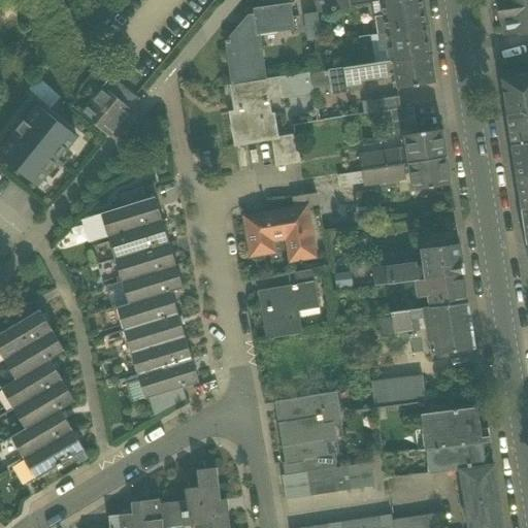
[(348,0),(315,0),(320,13),(350,8),(348,0)]
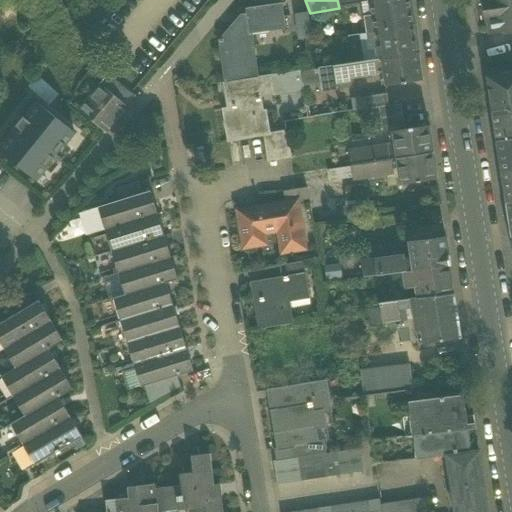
[(366,16),(368,33),(413,25),(409,0),(384,0),(370,2),(371,15),(366,16)]
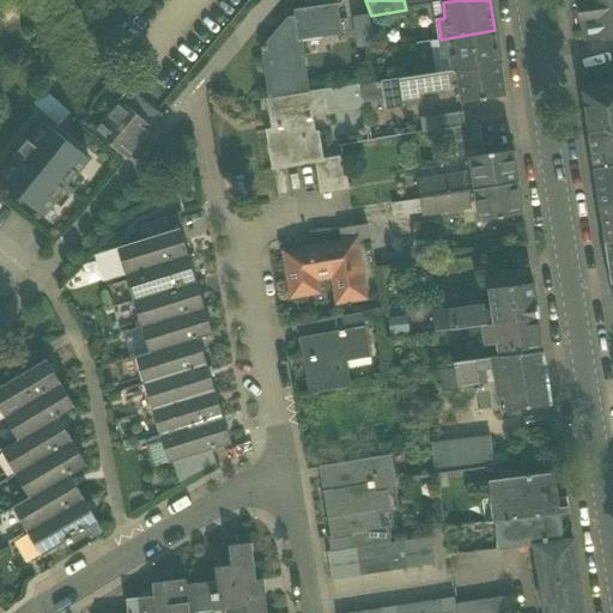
[(583,19),(586,40),(604,36),(604,38),(612,37),(612,0),(580,0),(581,4),(578,5),(581,19),(583,19)]
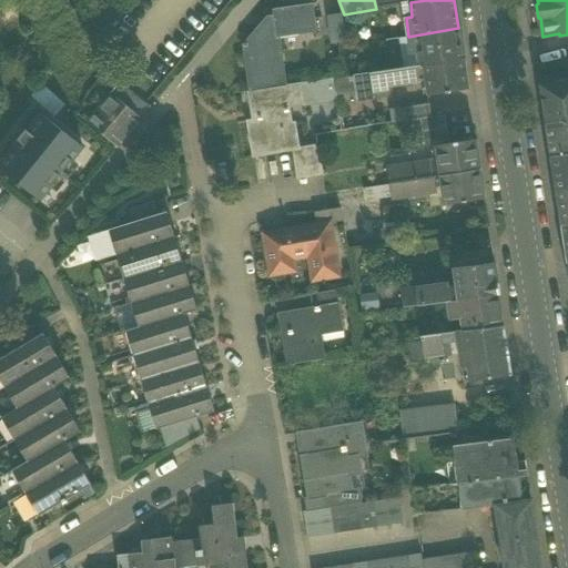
[(249,92),(254,91),(287,85),(280,37),(317,31),(313,3),(273,9),(274,14),(267,16),(242,46),(249,92)]
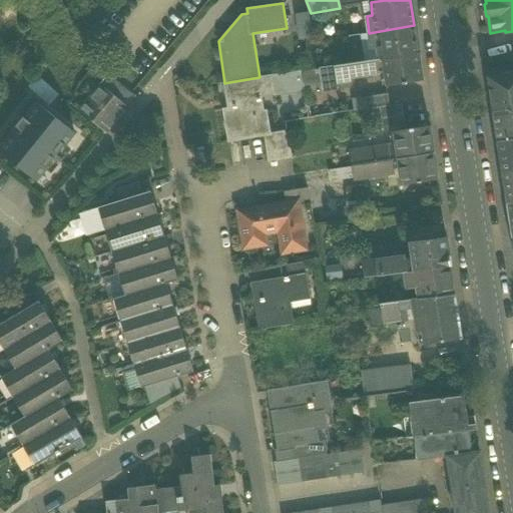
[(309,12),(298,12),(298,37),(310,36),(309,12)]
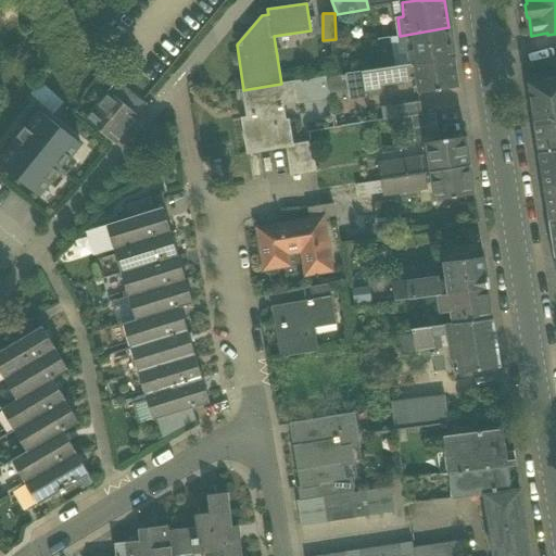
[(409,51),(412,64),(414,64),(454,58),(449,27),(400,36),(402,52),(409,51)]
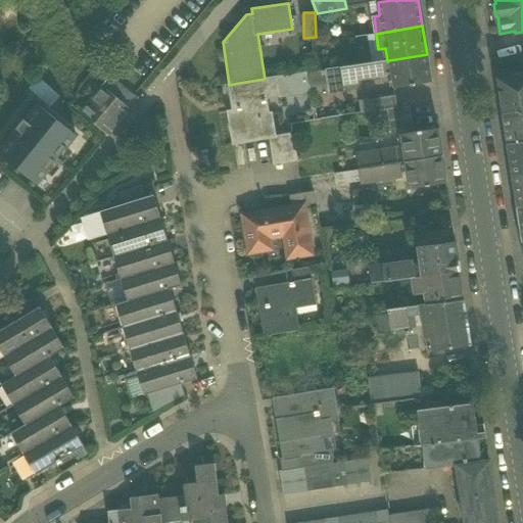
[(427,54),(389,60),(391,73),(393,86),(431,81),(427,54)]
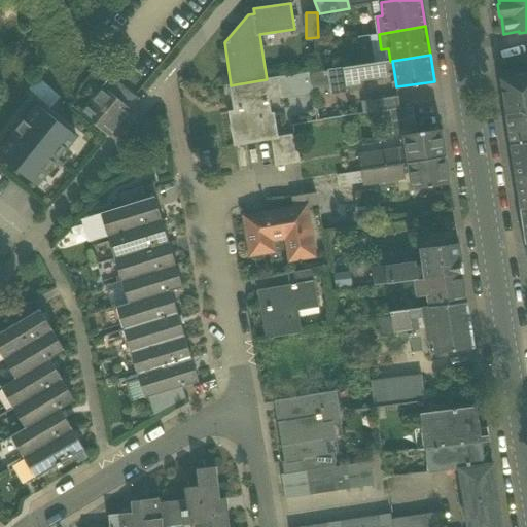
[(390,61),(326,71),(330,92),(361,88),(360,80),(389,75),(388,74),(394,73),(392,61),(390,61)]
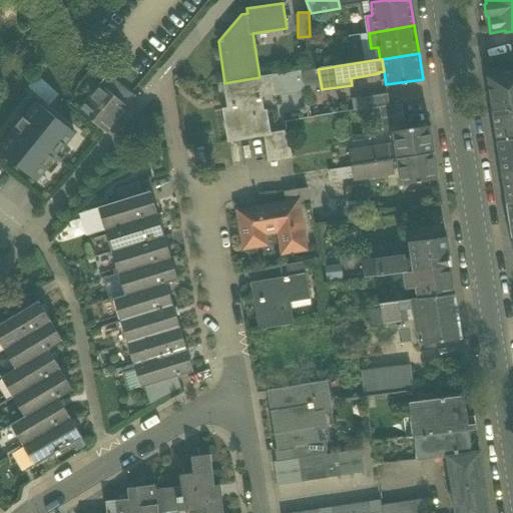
[(318,69),(310,70),(311,81),(304,83),(304,87),(305,92),(322,89),(318,69)]
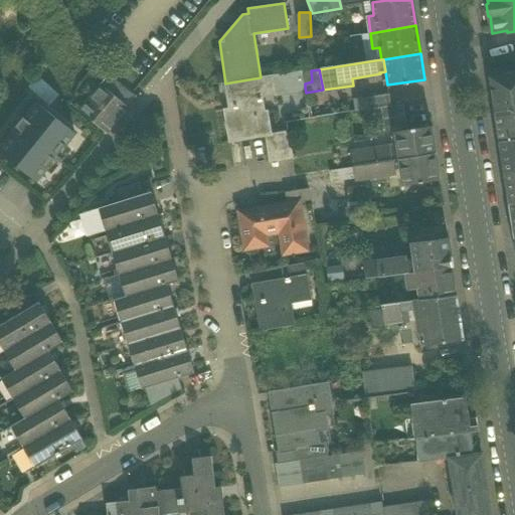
[(302,71),(272,76),(275,95),(293,92),(293,89),(305,88),(305,83),(312,81),(311,70),(302,71)]
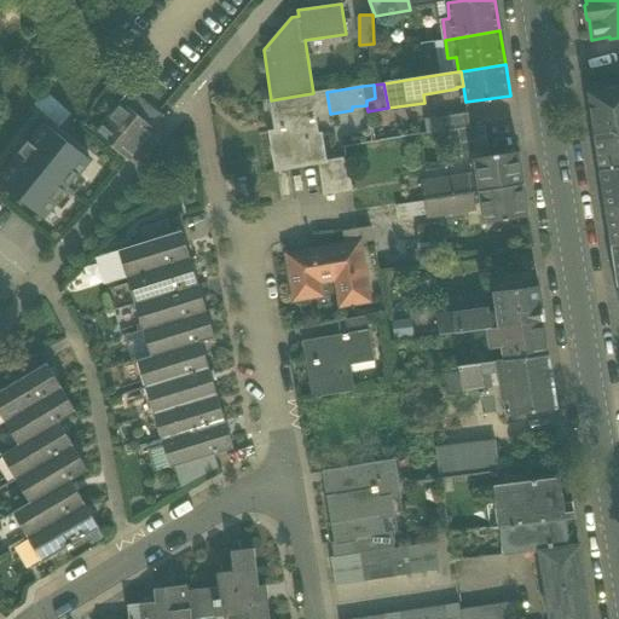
[(588,93),(595,136),(618,131),(618,87),(605,90),(588,93)]
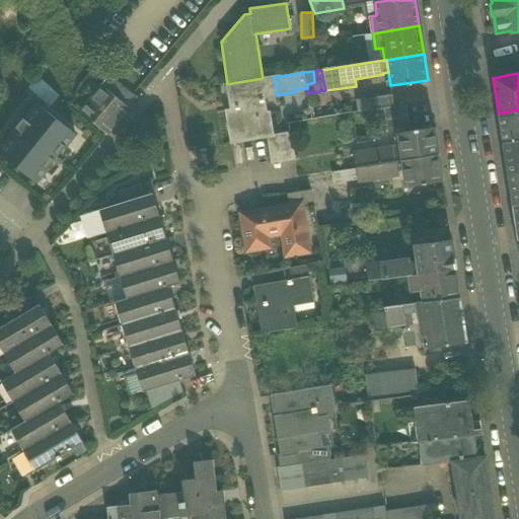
[(101,85),(129,108),(138,98),(109,75),(100,86),(101,86),(101,85)]
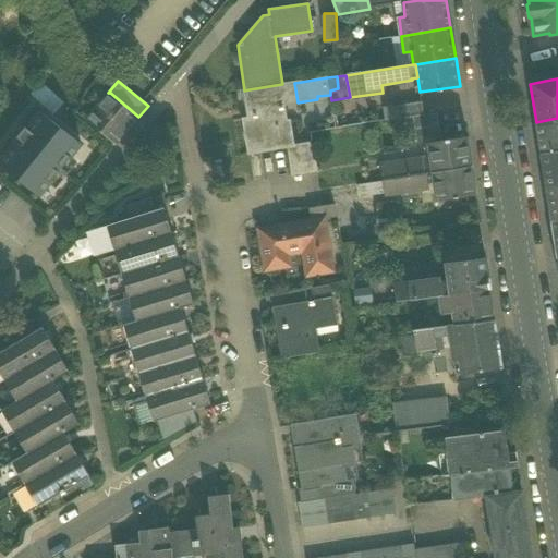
[(294,83),(282,84),(250,89),(254,117),(242,119),(249,156),(261,154),(274,150),(287,148),(293,147),(289,120),(287,121),(283,105),(298,102),(294,83)]
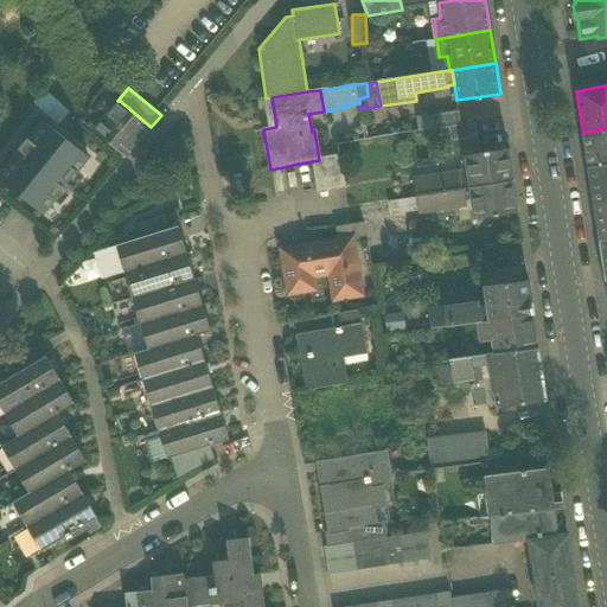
[(34,104),(57,123),(68,112),(46,91),(34,104)]
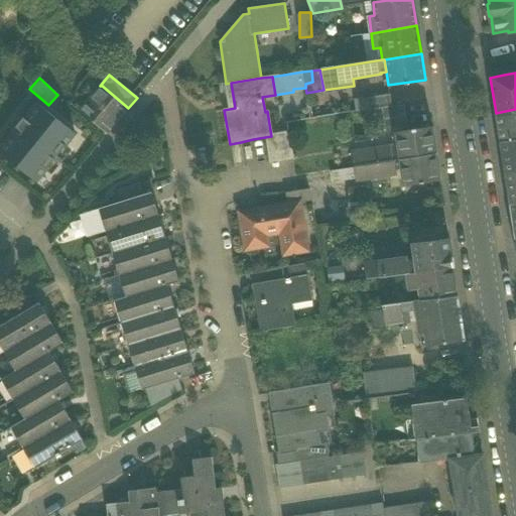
[(80,111),(107,133),(128,108),(101,85),(101,86),(80,111)]
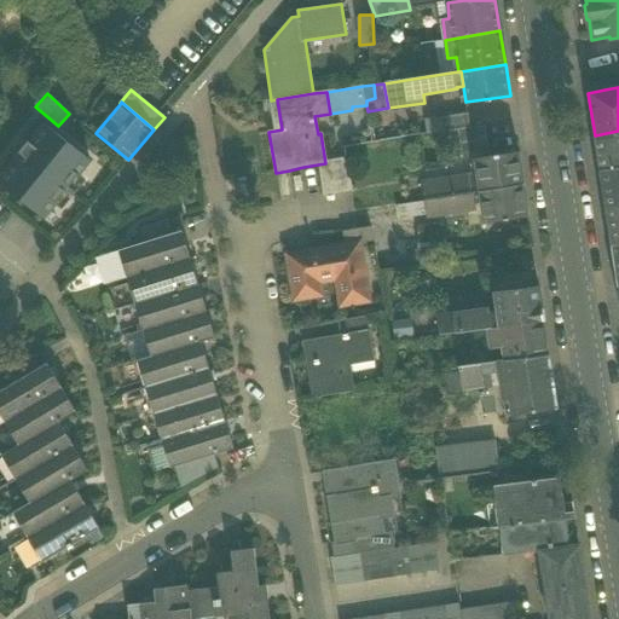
[(441,117),(444,131),(468,127),(467,114),(441,117)]
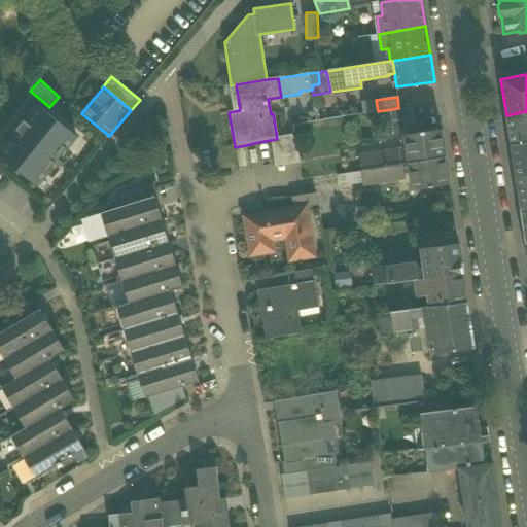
[(18,131),(0,152),(0,154),(38,185),(76,137),(37,106),(25,120),(24,120),(16,130),(18,131)]
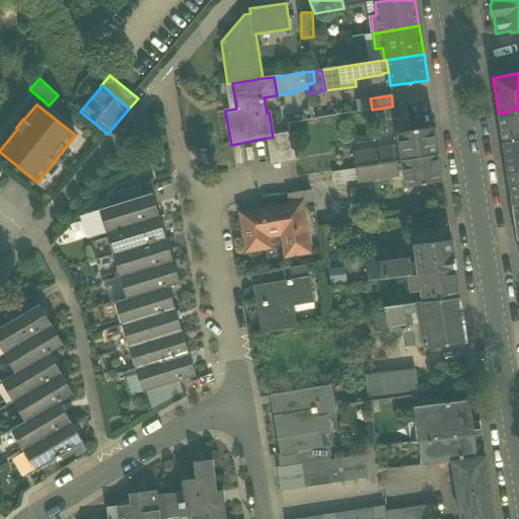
[(384,109),(386,121),(409,117),(406,105),(384,109)]
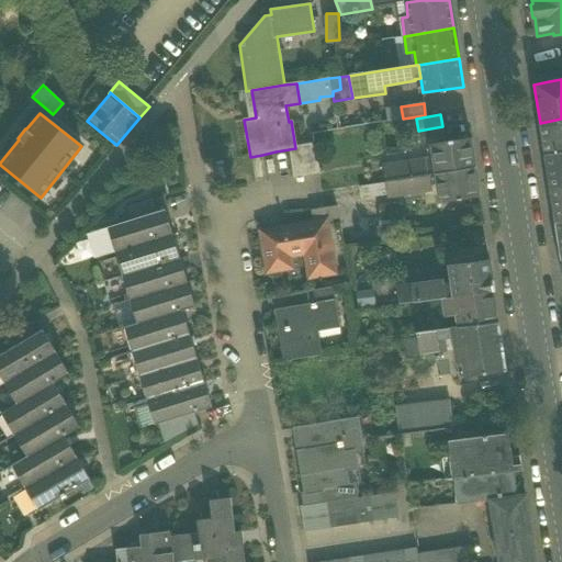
[(405,120),(409,144),(419,143),(418,131),(416,119),(405,120)]
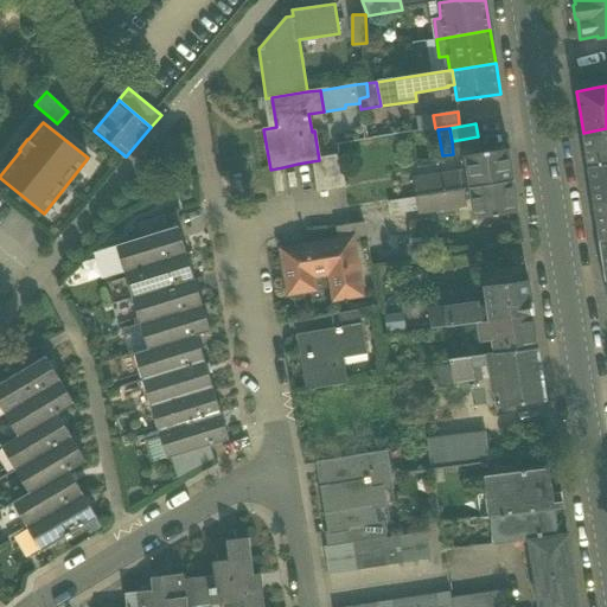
[(606,128),(583,133),(588,167),(606,164),(606,128)]
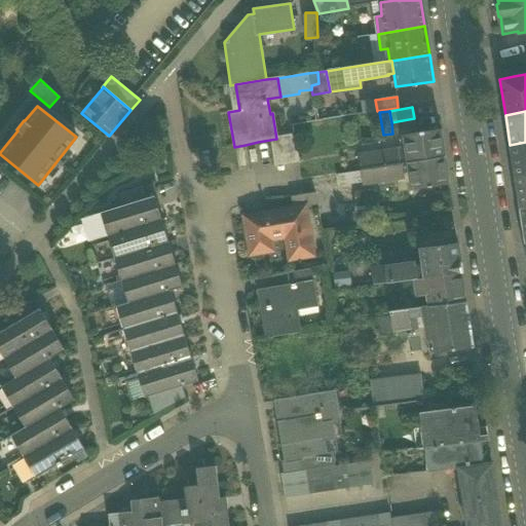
[(416,129),(414,118),(391,122),(392,134),(416,129)]
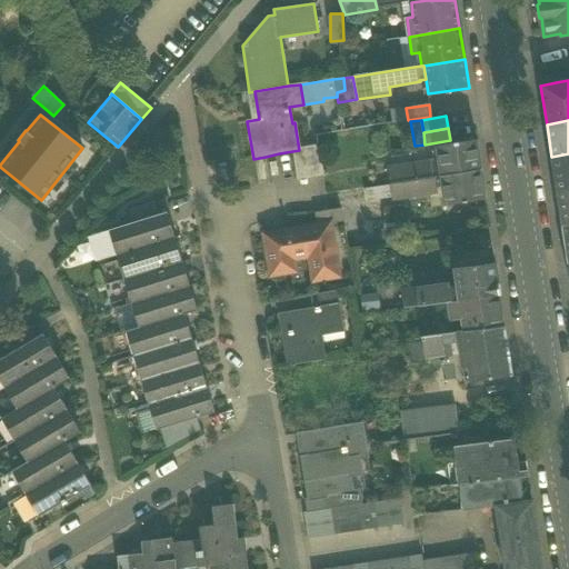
[(436,146),(438,160),(440,176),(481,170),(477,140),(436,146)]
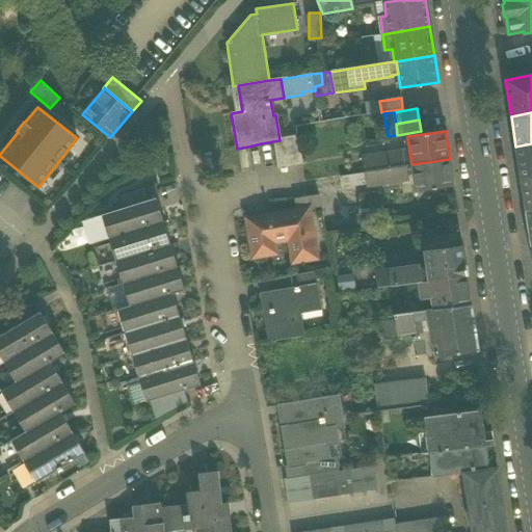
[(298,137),(286,139),(290,166),(302,163),(298,137)]
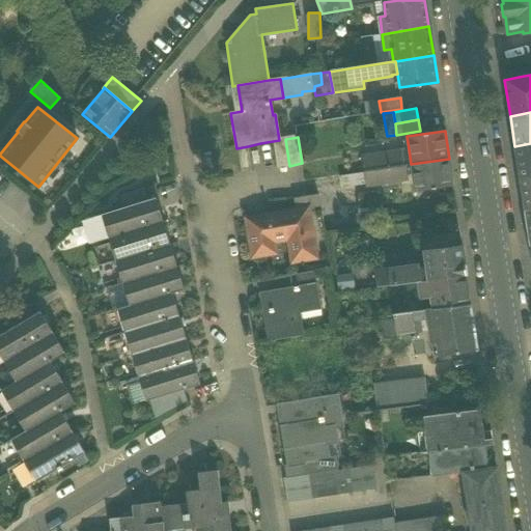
[(277,168),(289,166),(285,139),(279,140),(273,141),(277,168)]
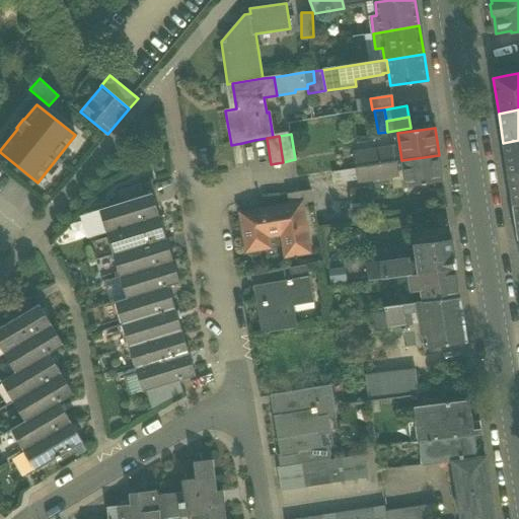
[(518,140),(503,143),(508,175),(518,172),(518,140)]
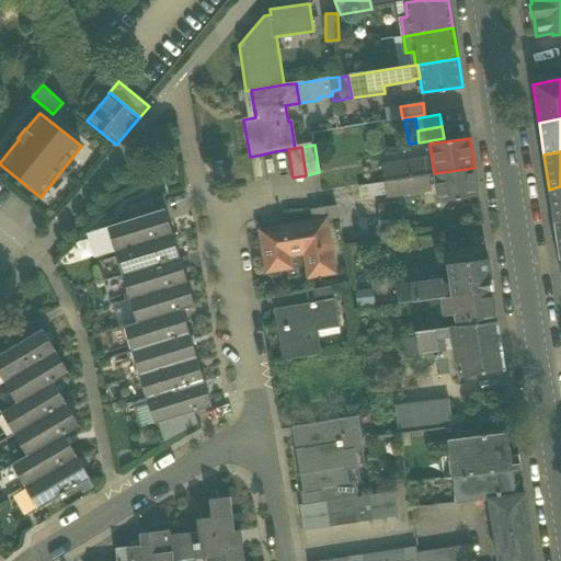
[(385,181),(434,173),(432,158),(381,165),(385,181)]
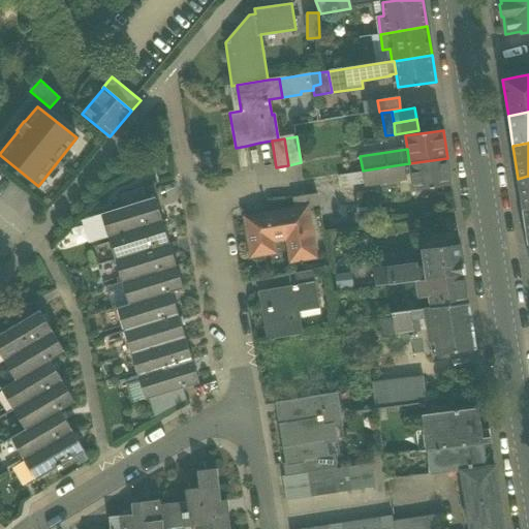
[(447,158),(409,163),(410,173),(413,190),(452,185),(447,158)]
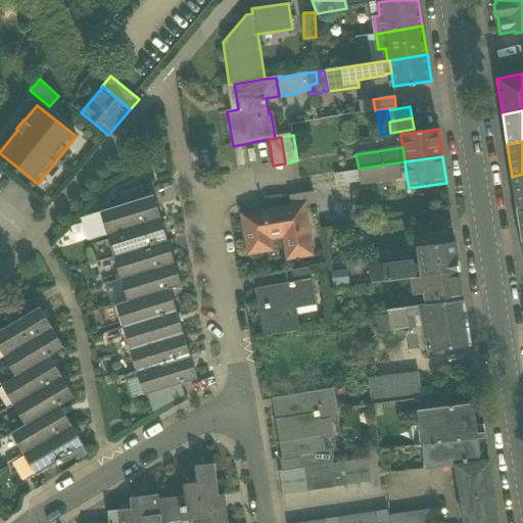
[(400,172),(406,171),(405,161),(359,169),(361,184),(401,178),(400,172)]
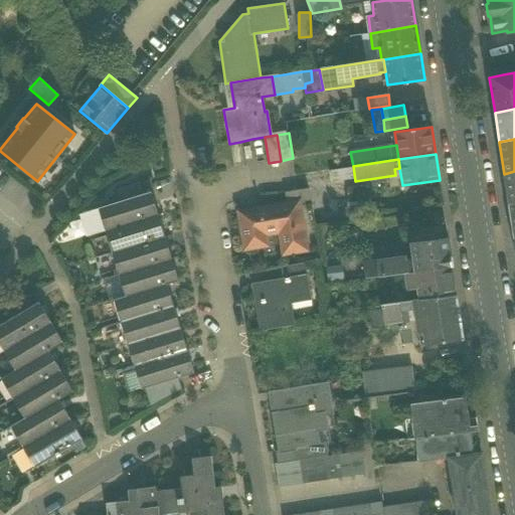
[(331,171),(332,182),(354,179),(352,168),(331,171)]
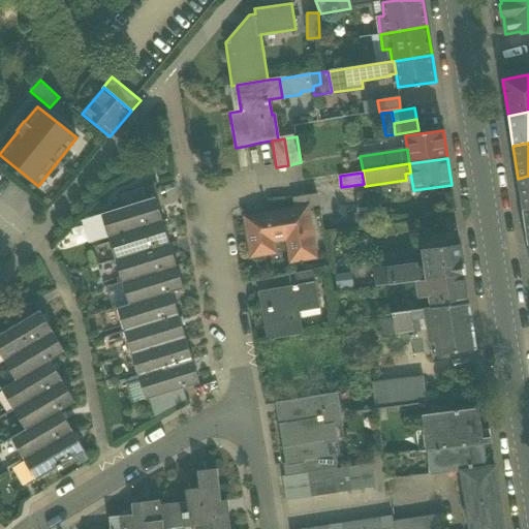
[(528,176),(518,179),(523,210),(528,208),(528,176)]
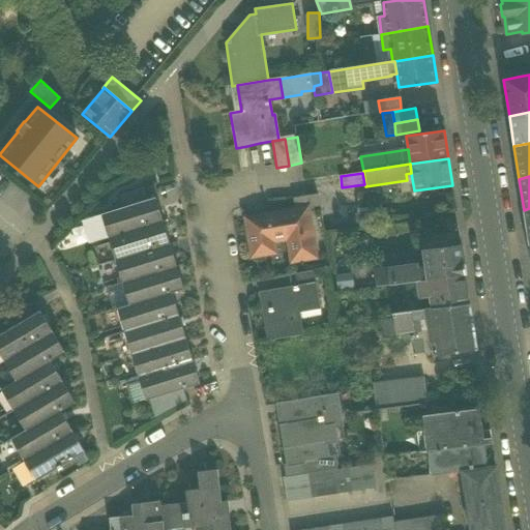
[(119,196),(123,208),(147,201),(143,188),(119,196)]
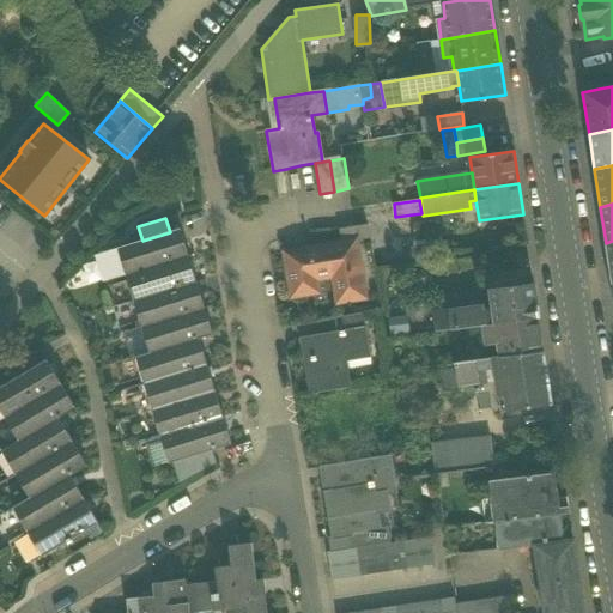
[(339,229),(341,243),(356,241),(369,238),(366,224),(339,229)]
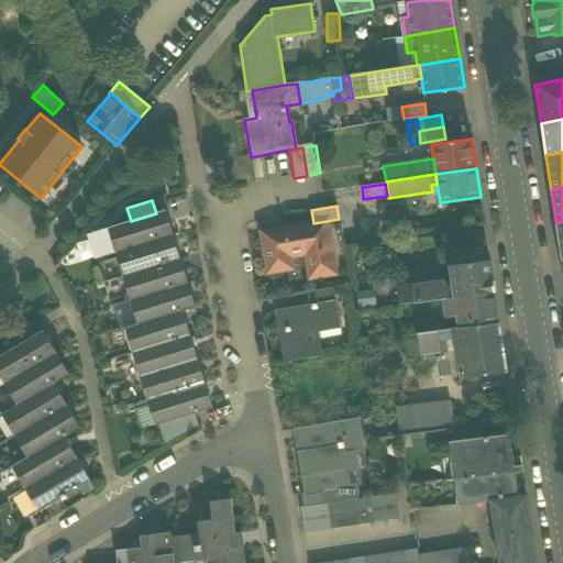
[(107,229),(114,253),(173,235),(165,210),(156,213),(131,221),(107,229)]
